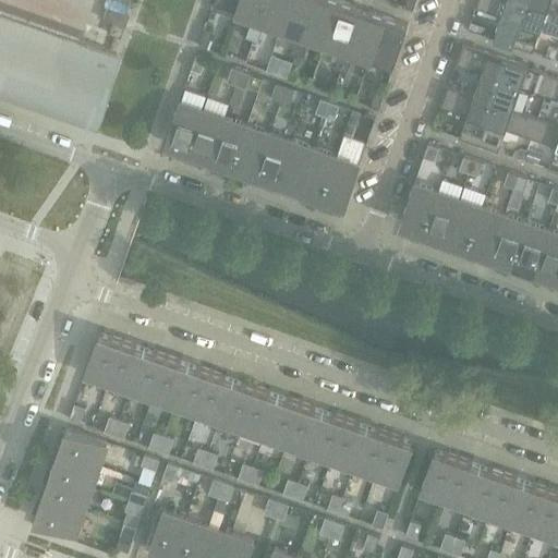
[(215,0),(214,4),(239,12),(240,9),(239,9),(241,0),(215,0)]
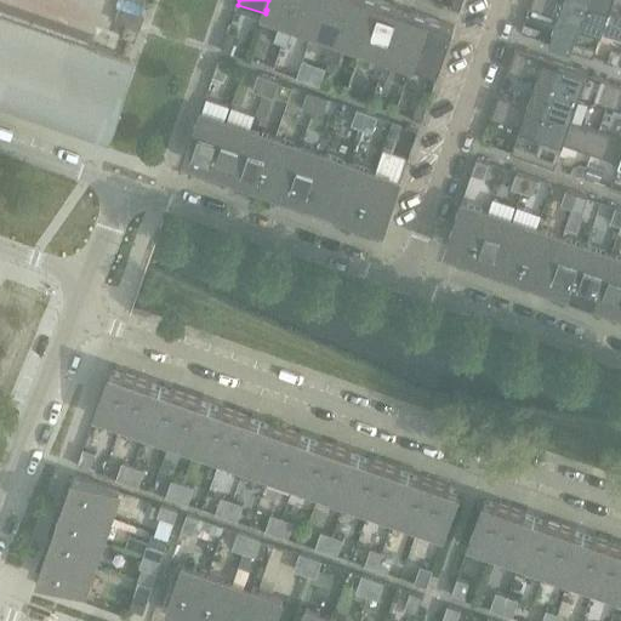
[(296,0),(268,0),(266,10),(267,10),(283,16),(290,18),(296,0)]
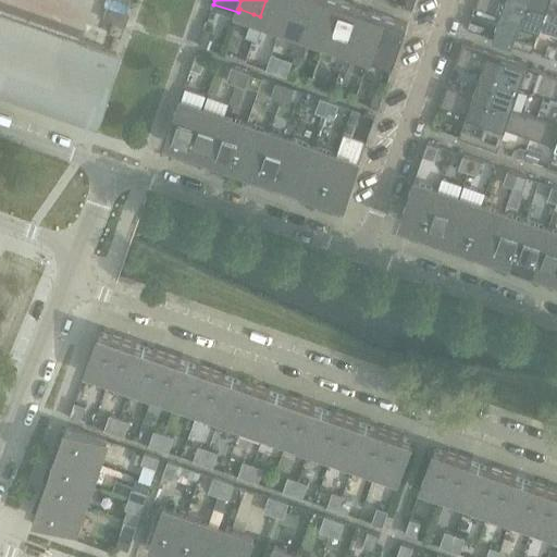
[(265,0),(260,16),(254,14),(250,25),(262,29),(267,19),(283,24),(291,0),(265,0)]
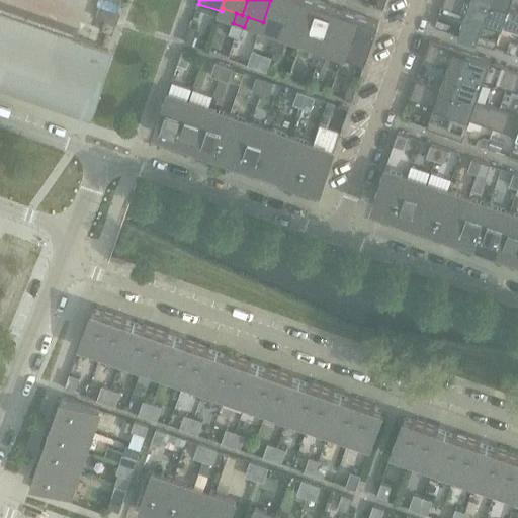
[(292,0),(270,0),(263,22),(277,27),(283,29),(292,0)]
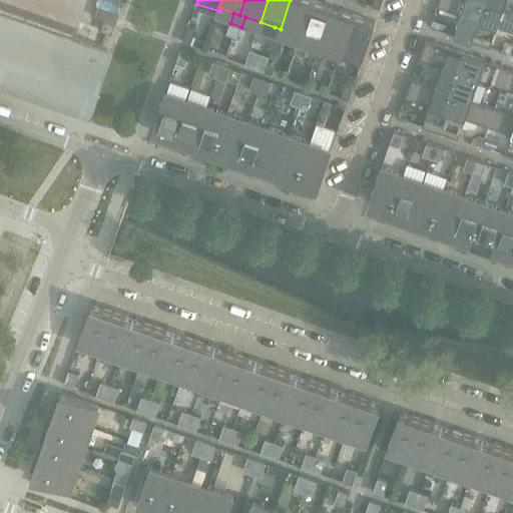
[(313,1),(311,0),(290,0),(281,29),(275,27),(271,38),(283,42),(287,31),(301,36),(313,1)]
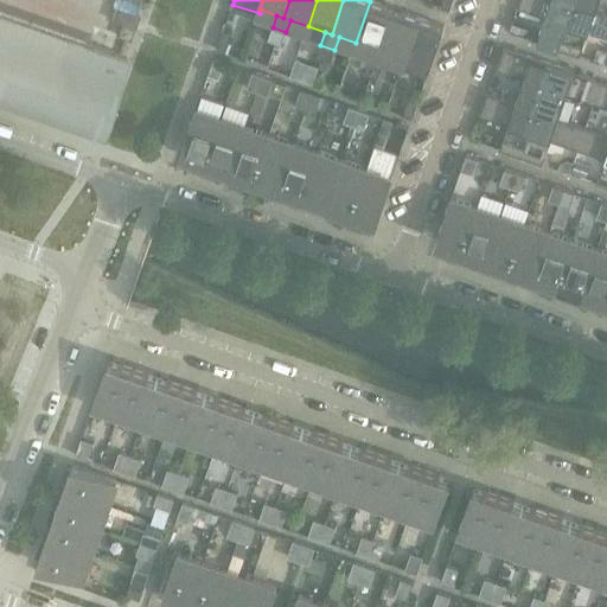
[(442,0),(441,8),(449,11),(453,0),(442,0)]
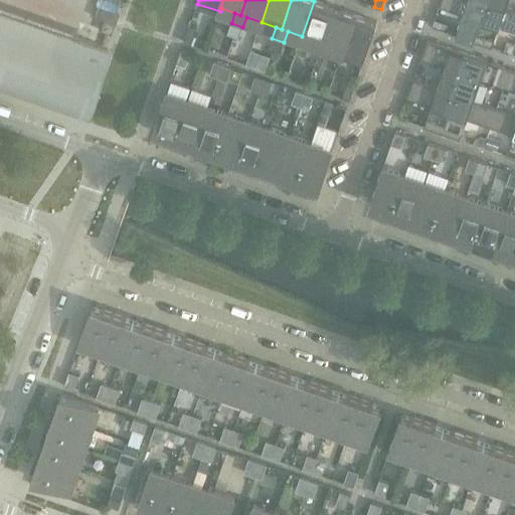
[(488,3),(480,0),(441,0),(439,6),(463,15),(456,35),(474,41),(488,3)]
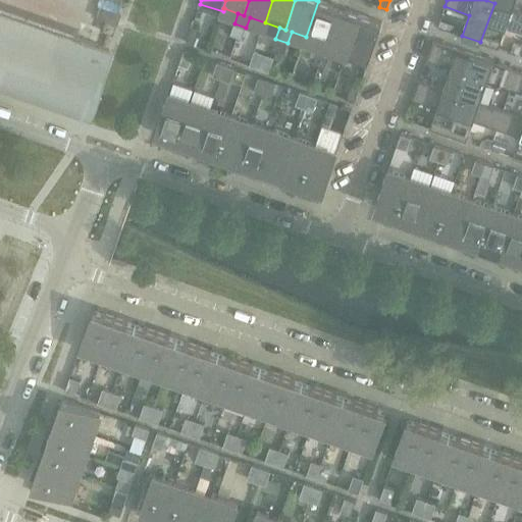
[(494,0),(494,3),(512,9),(513,9),(515,0),(494,0)]
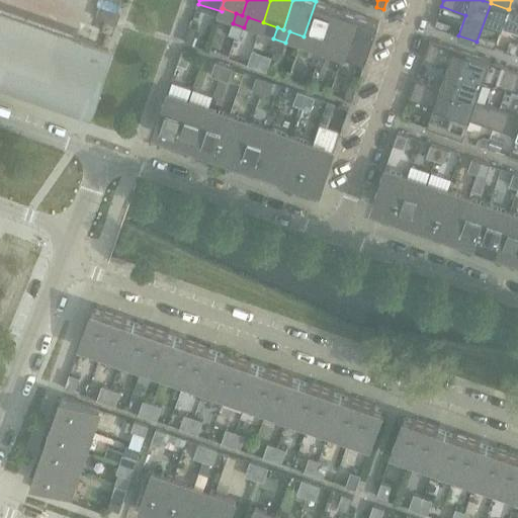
[(337,8),(316,1),(304,36),(319,41),(325,44),(337,8)]
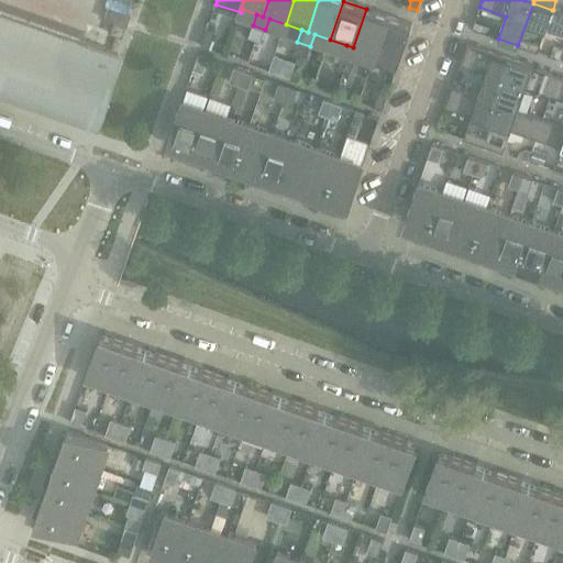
[(552,10),(533,3),(518,45),(538,52),(545,30),(562,35),(562,12),(553,10),(552,10)]
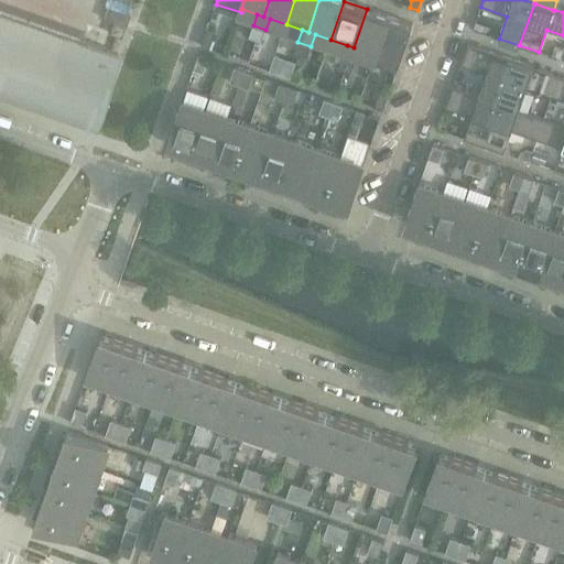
[(111,34),(122,39),(130,15),(108,8),(105,19),(116,23),(111,34)]
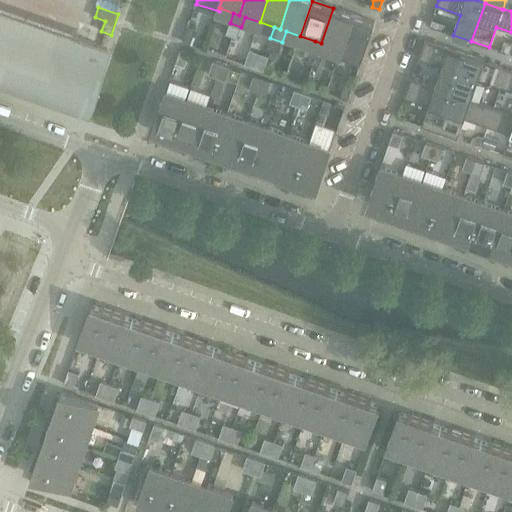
[(333,8),(321,43),(315,41),(311,52),(323,56),(326,45),(340,50),(341,50),(353,15),(333,8)]
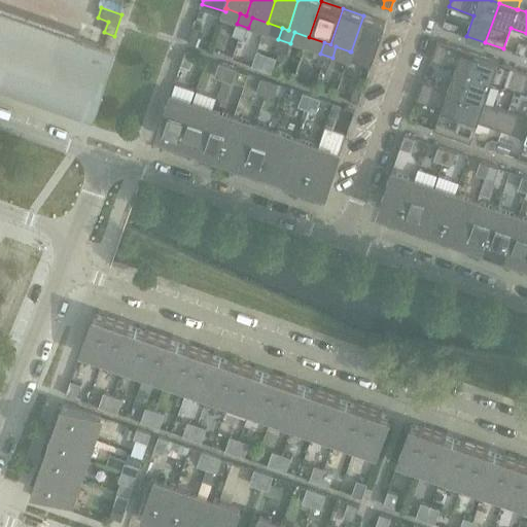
[(0,77),(89,109),(110,48),(0,10),(0,77)]
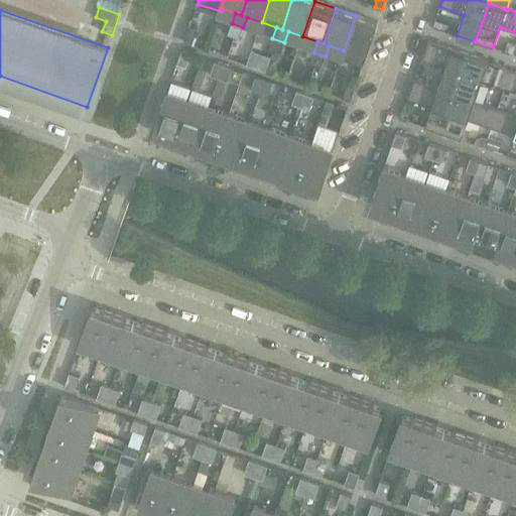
[(378,22),(356,15),(344,50),(343,50),(342,53),(364,61),(378,22)]
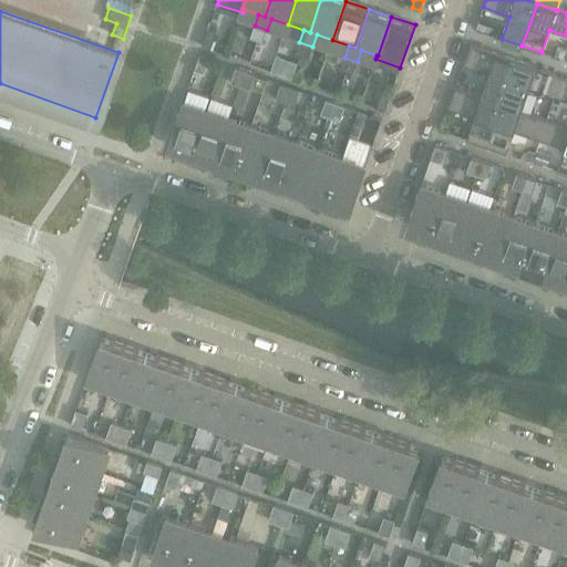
[(267,30),(255,26),(250,38),(263,42),(267,30)]
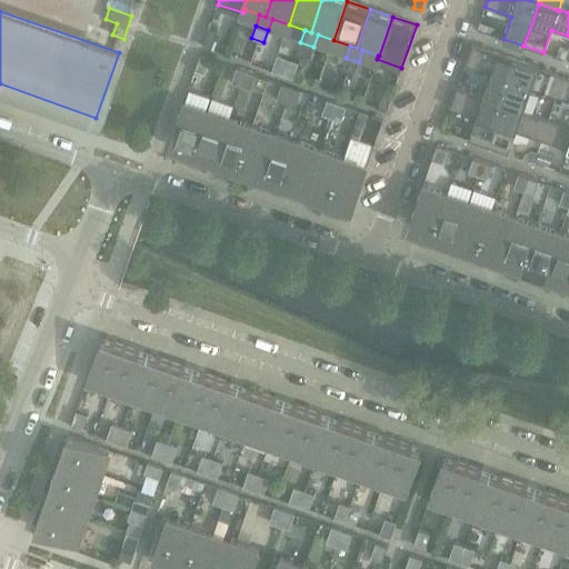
[(218,31),(210,28),(202,48),(211,50),(218,31)]
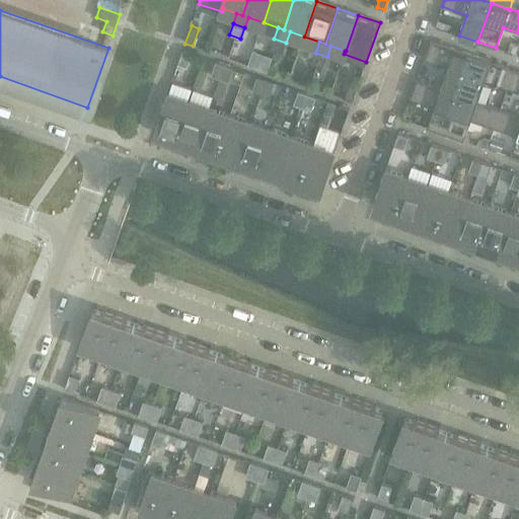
[(286,43),(274,39),(271,49),(282,53),(286,43)]
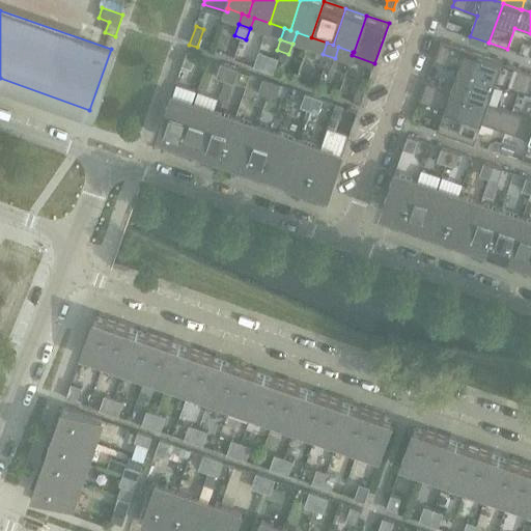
[(458,70),(451,90),(451,91),(470,98),(483,56),(441,42),(434,61),(458,70)]
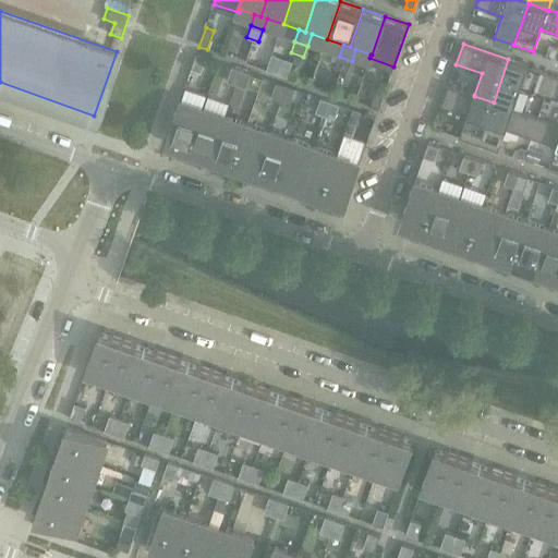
[(196,55),(191,70),(202,73),(207,59),(196,55)]
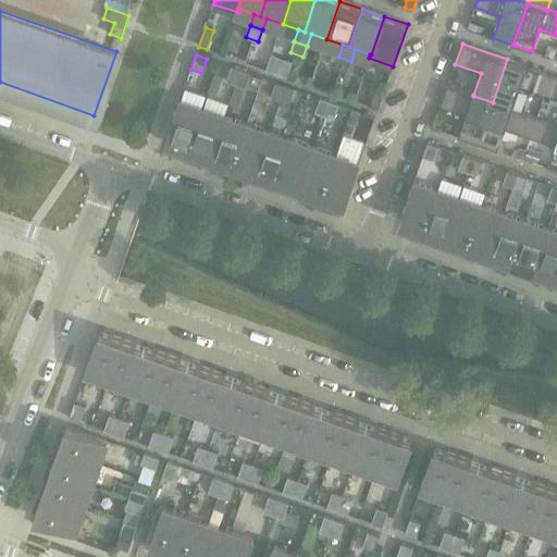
[(351,61),(338,57),(335,69),(347,73),(351,61)]
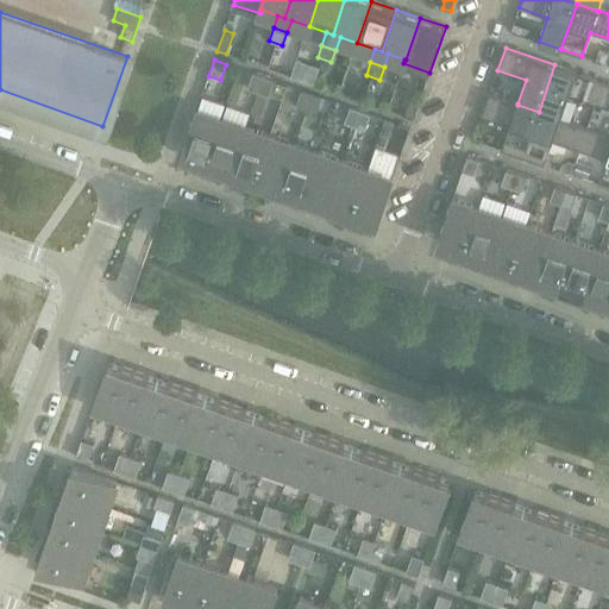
[(596,104),(603,82),(554,64),(539,112),(560,119),(569,94),(596,104)]
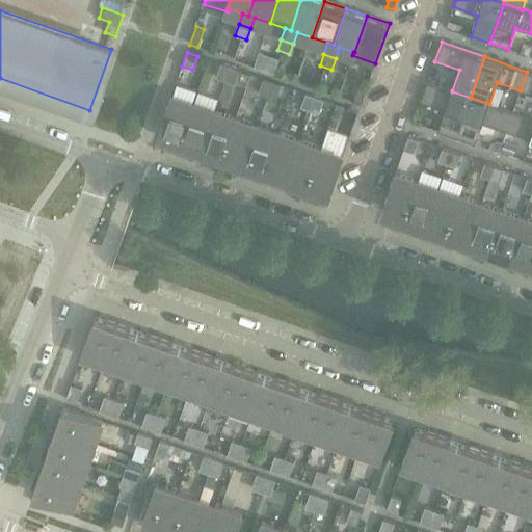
[(231,68),(221,64),(216,78),(225,81),(231,68)]
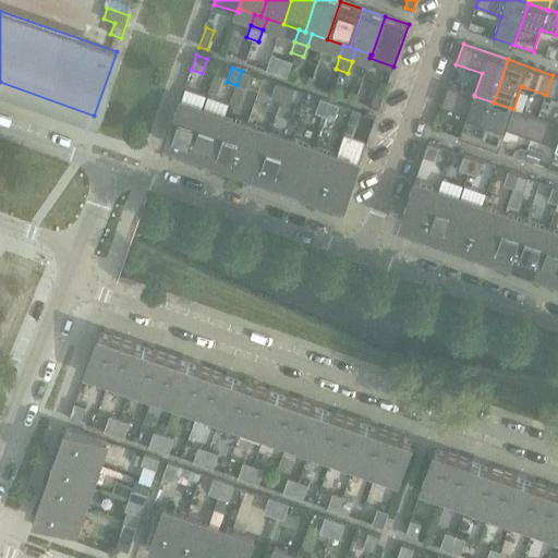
[(251,74),(242,71),(237,85),(246,88),(251,74)]
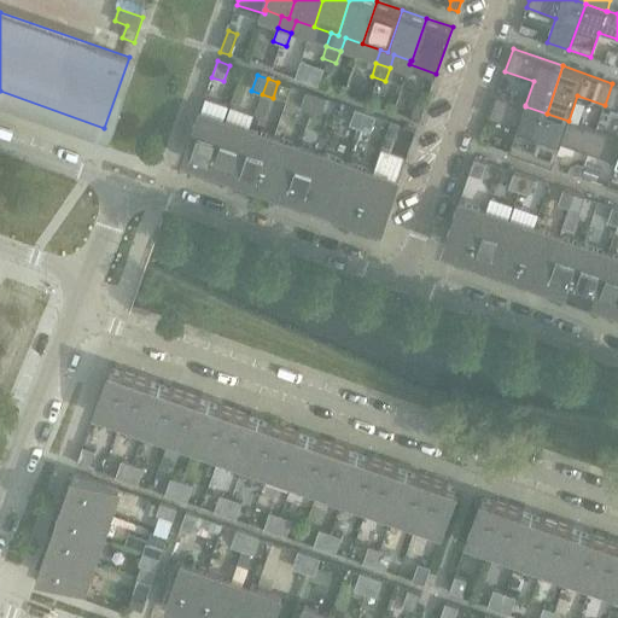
[(617,85),(612,83),(605,105),(617,110),(617,85)]
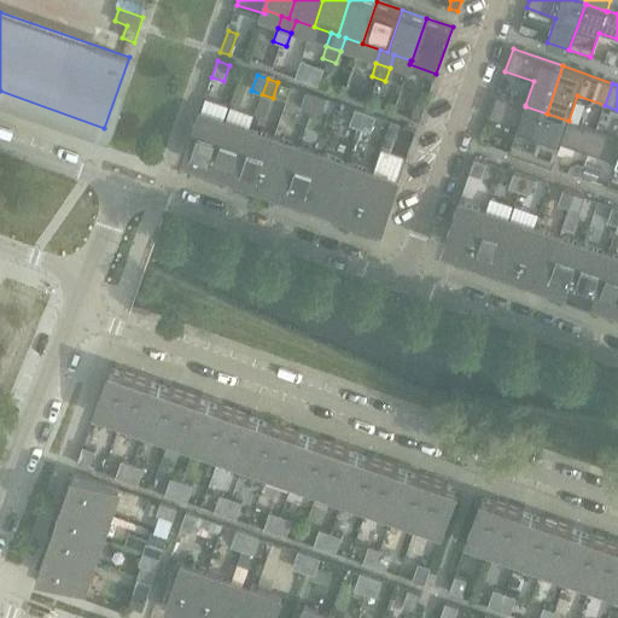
[(316,95),(305,92),(301,108),(312,111),(316,95)]
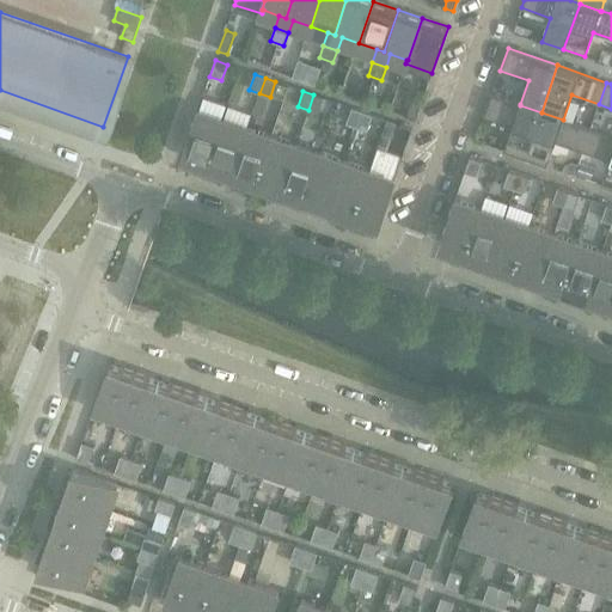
[(324,98),(313,95),(308,110),(318,114),(324,98)]
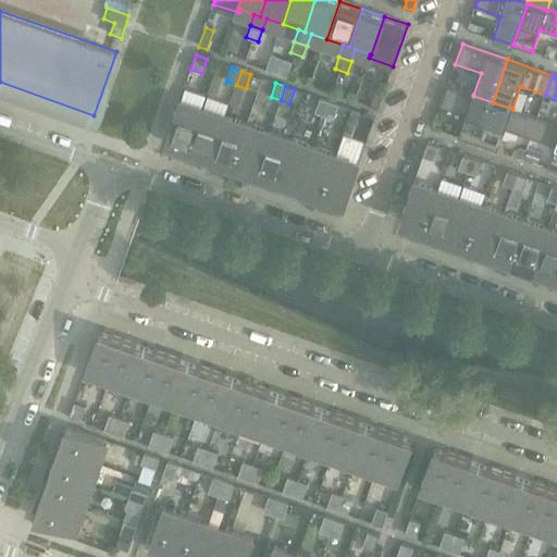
[(473,96),(473,95),(447,86),(441,106),(467,115),(458,137),(478,144),(493,102),(473,96)]
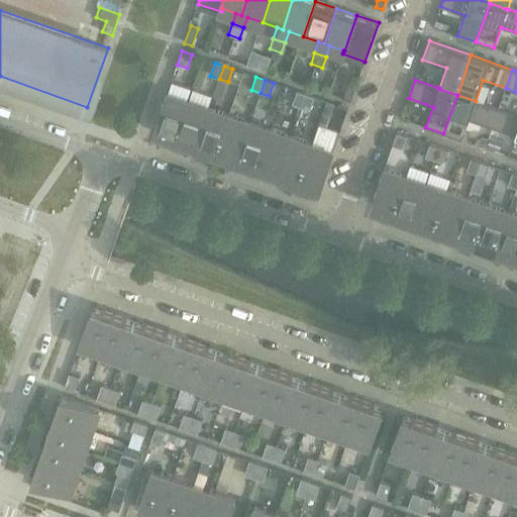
[(349,81),(343,99),(351,101),(357,84),(349,81)]
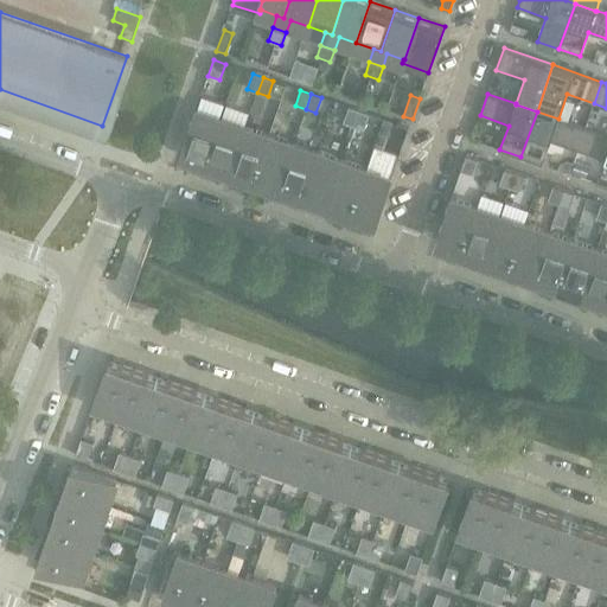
[(355,126),(359,110),(350,107),(344,122),(355,126)]
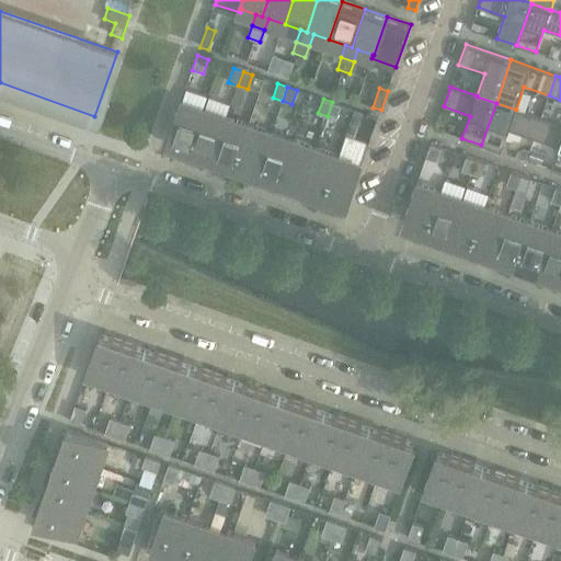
[(204,110),(181,102),(168,139),(173,141),(173,144),(191,149),(204,110)]
